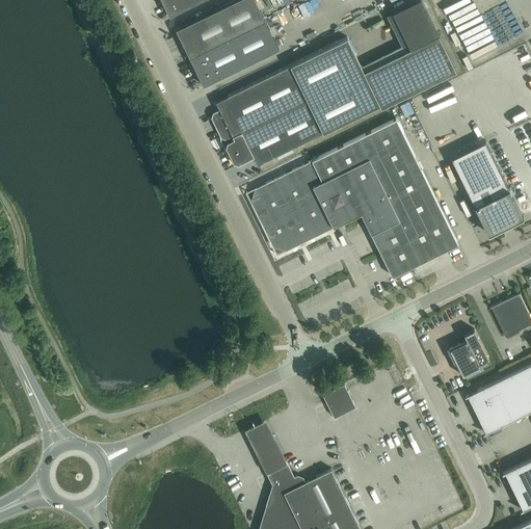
[(159,0),(168,19),(206,0),(159,0)]
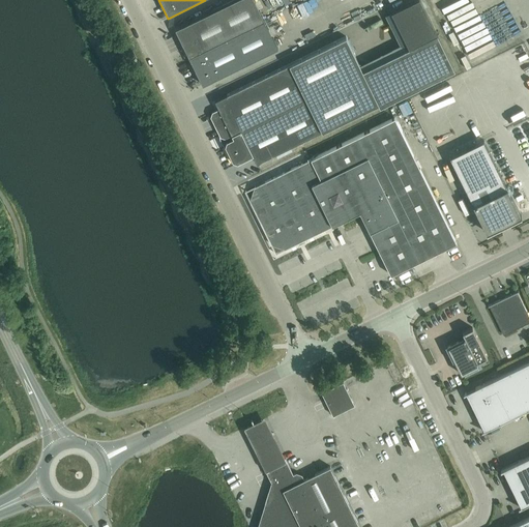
[(187,59),(263,23),(252,0),(238,0),(174,31),(187,59)]
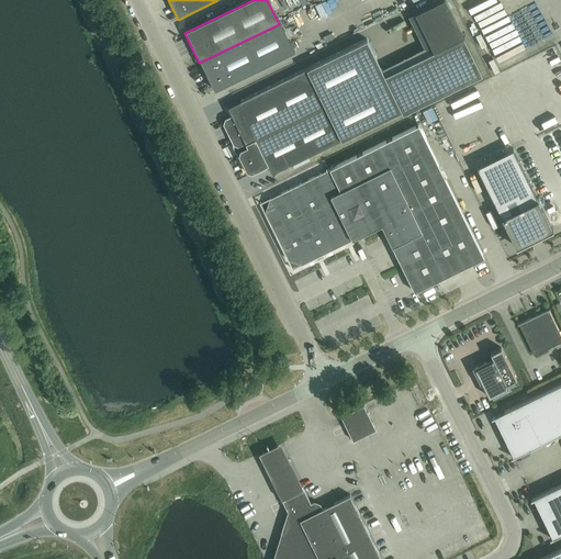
[(224,122),(223,126),(233,147),(237,148),(239,153),(238,157),(246,174),(250,176),(267,167),(271,176),(401,113),(402,115),(410,112),(481,77),(462,38),(444,0),(414,14),(433,54),(390,75),(383,78),(366,42),(305,71),(227,110),(232,119),(224,122)]
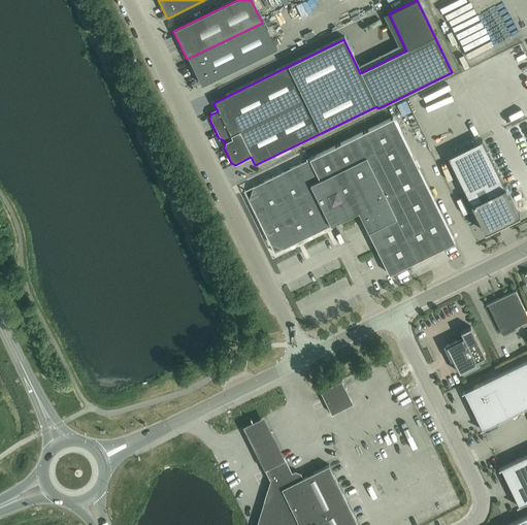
[(282,5),(265,11),(268,22),(285,15),(282,5)]
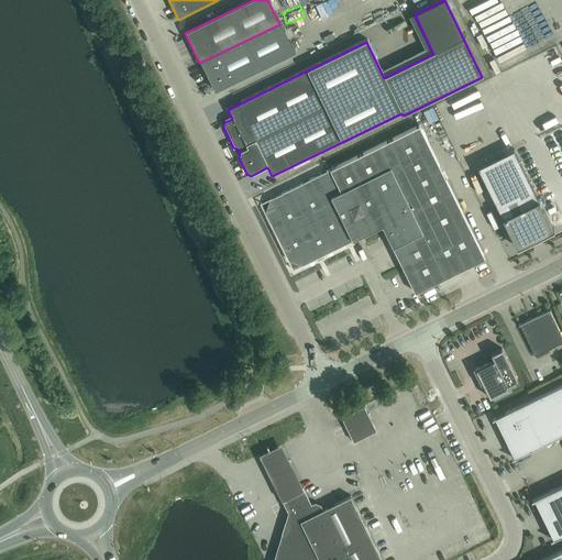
[(279,24),(199,63),(215,92),(294,54),(279,24)]
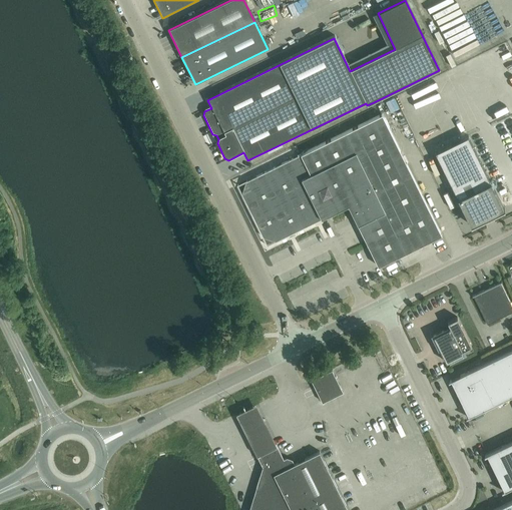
[(347,207),(377,269),(441,237),(381,116),(244,183),(240,195),(263,239),(275,243),(347,207)]
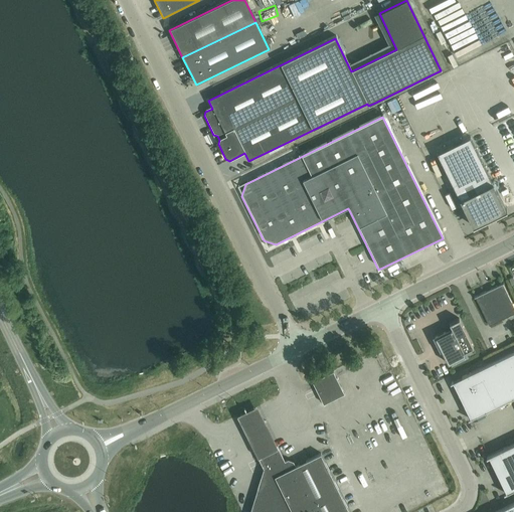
[(469,138),(436,155),(472,228),(506,211),(469,138)]
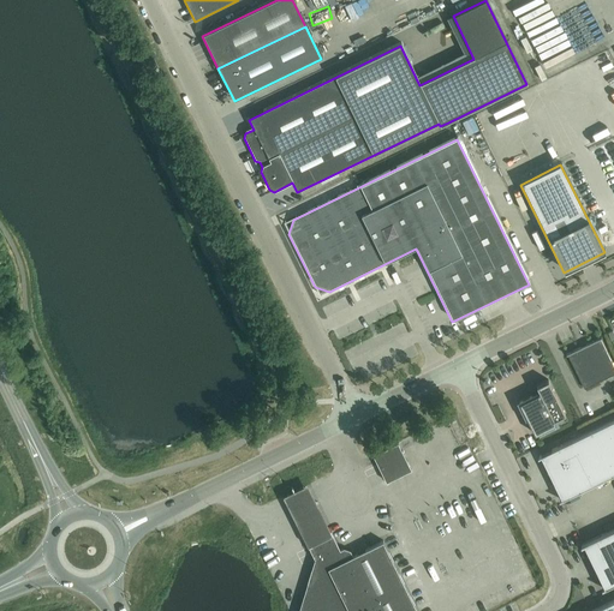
[(566,358),(583,391),(613,376),(613,372),(598,341),(601,341),(600,340),(565,358),(566,358)]
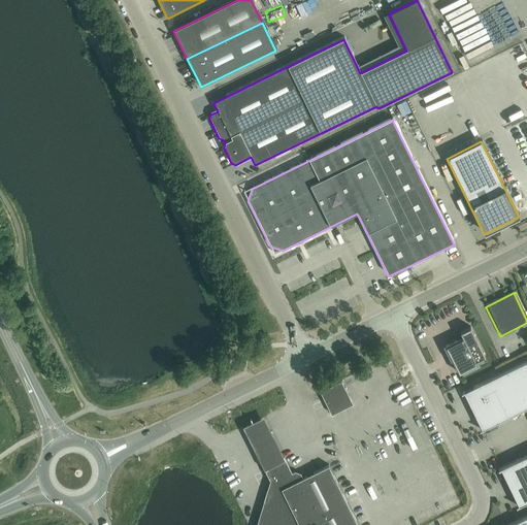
[(474,363),(484,358),(469,329),(459,334),(460,334),(458,335),(456,340),(457,342),(445,349),(458,375),(476,366),(474,363)]
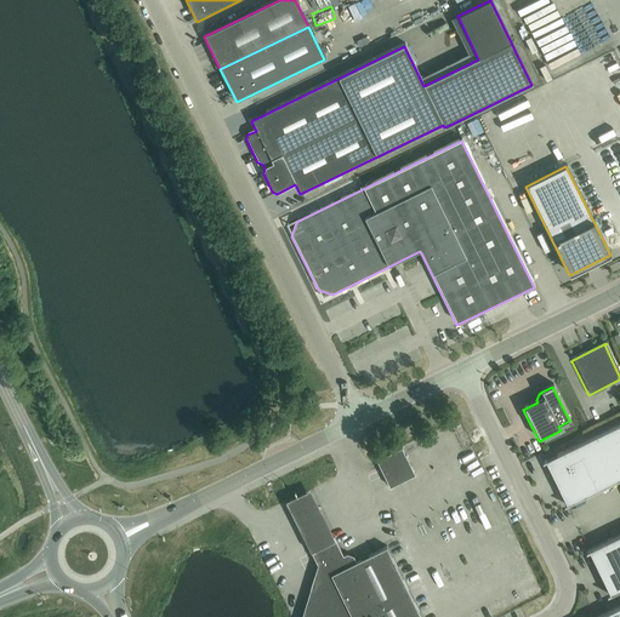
[(619,590),(619,426),(544,463),(566,508),(619,480),(619,536),(586,553),(608,598),(619,590)]
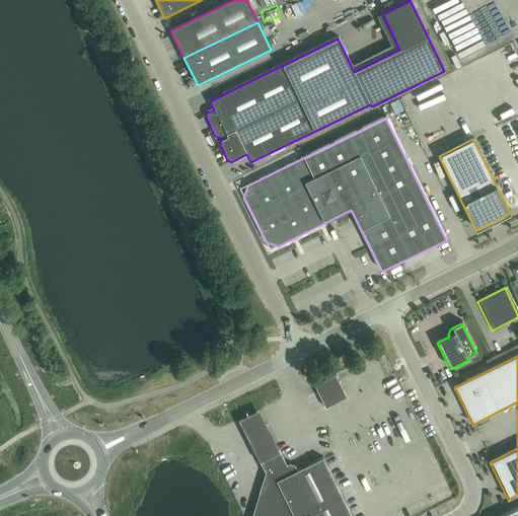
[(324,409),(346,398),(335,376),(314,386),(324,409)]
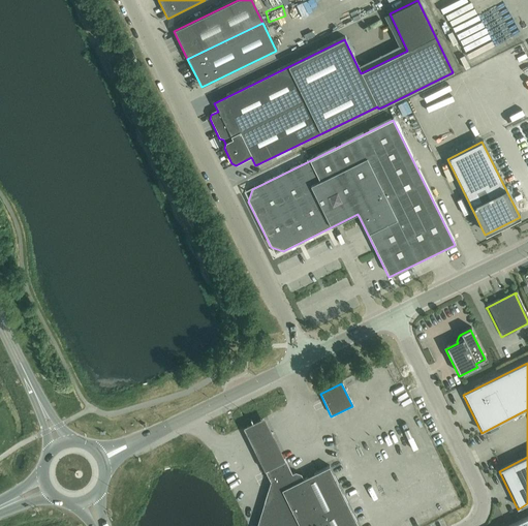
[(243,430),(264,471),(284,461),(264,420),(243,430)]
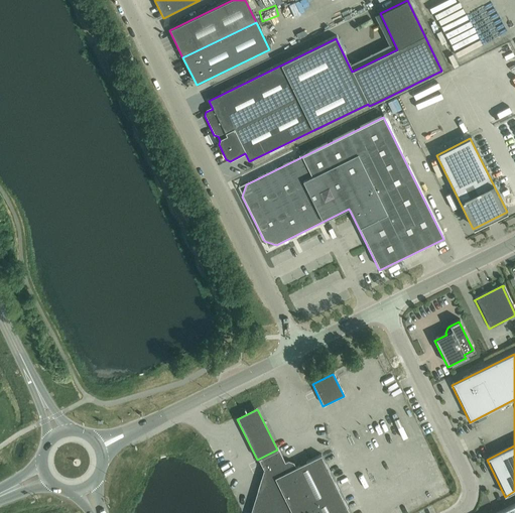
[(349,512),(320,457),(295,469),(293,466),(285,464),(284,464),(277,450),(257,460),(264,474),(252,512),(349,512)]
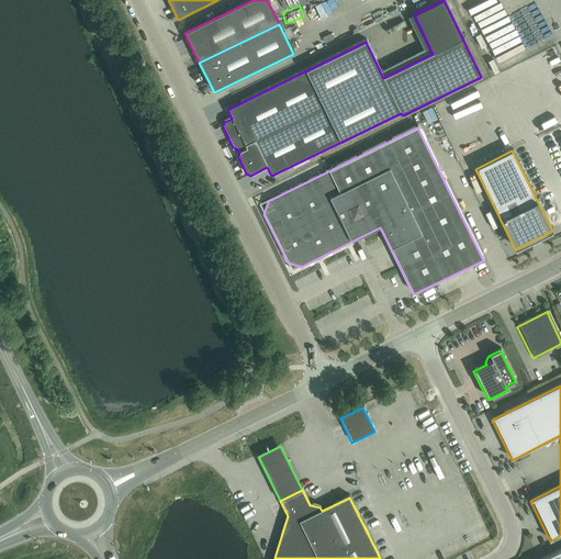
All buildings are outlined.
